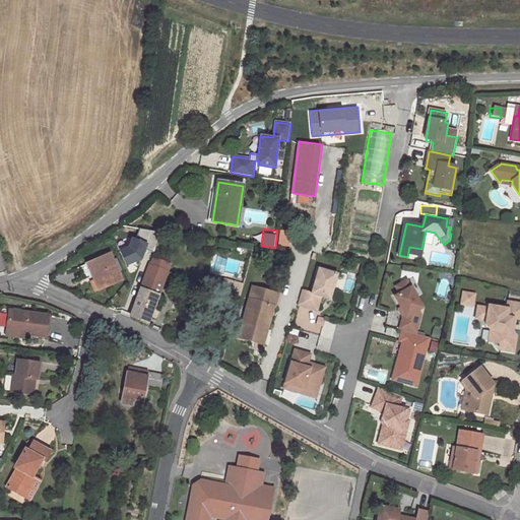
[(281,232),(279,248),(284,249),(285,245),(289,246),(291,233),(281,232)]
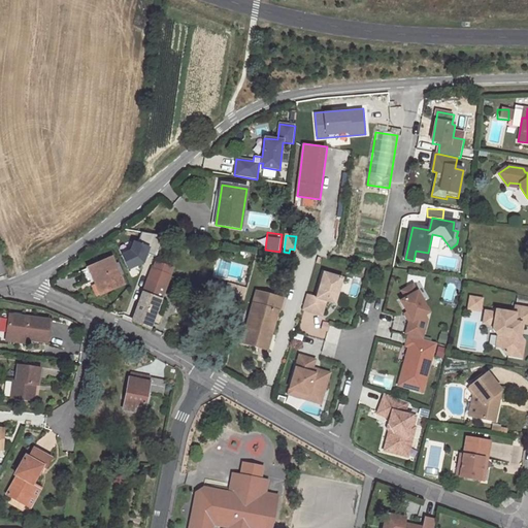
[(124,253),(116,257),(123,273),(139,267),(145,249),(128,242),(124,253)]
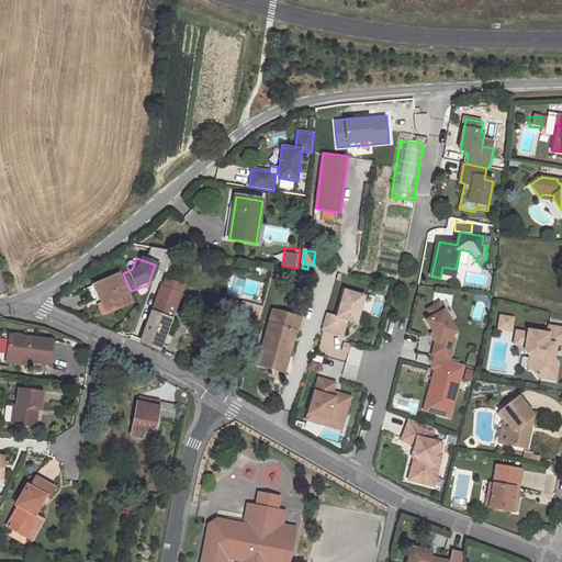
[(173,272),(177,262),(172,261),(168,270),(173,272)]
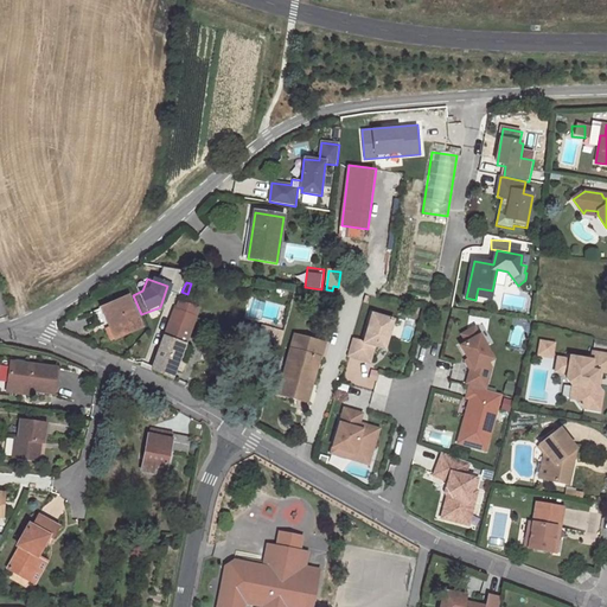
[(101,308),(109,327),(115,338),(141,327),(128,296),(101,308)]
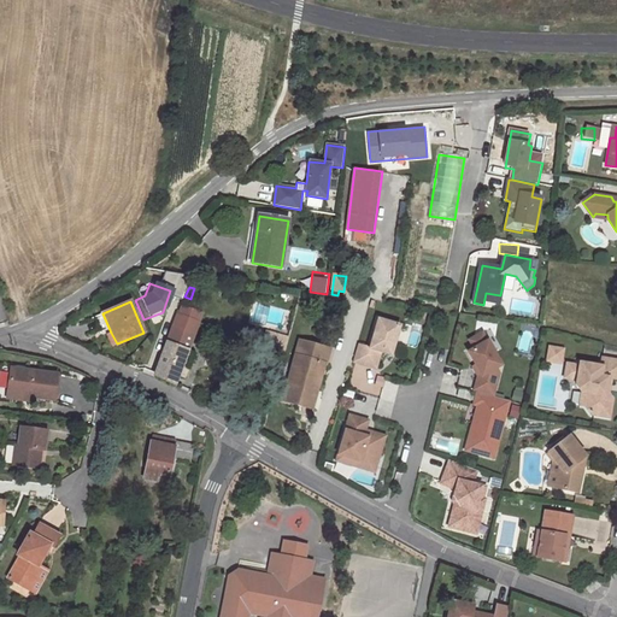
[(156,372),(156,375),(175,383),(178,374),(187,351),(198,323),(197,322),(199,315),(181,307),(160,359),(156,372)]
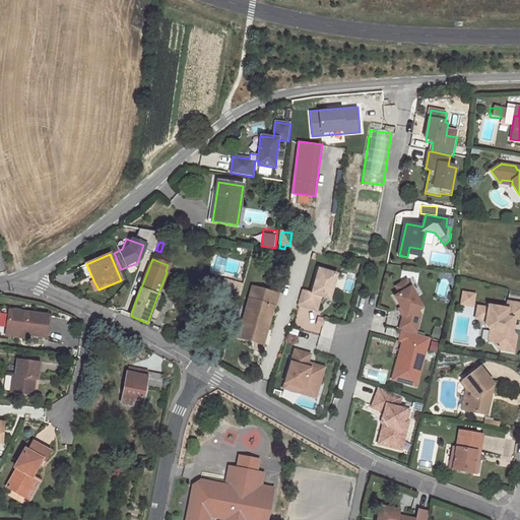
[(337,274),(320,269),(312,294),(303,290),(298,305),(317,311),(322,297),(330,300),(337,274)]
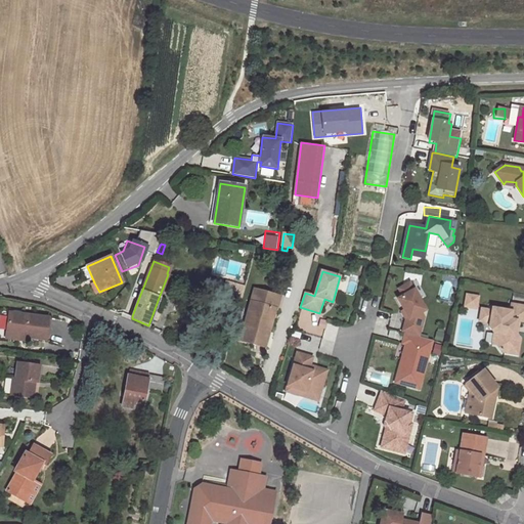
[(239,298),(243,287),(225,281),(222,293),(239,298)]
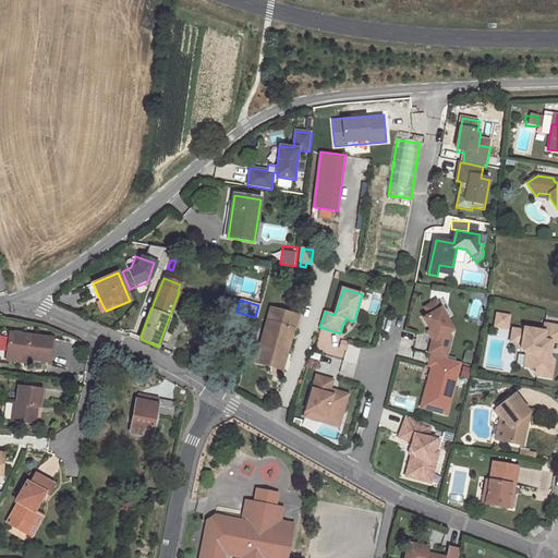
[(106,311),(100,301),(96,303),(100,313),(106,311)]
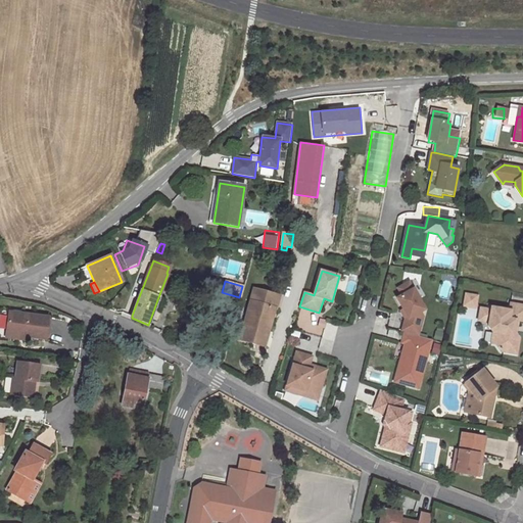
[(412,285),(400,291),(405,298),(416,292),(412,285)]
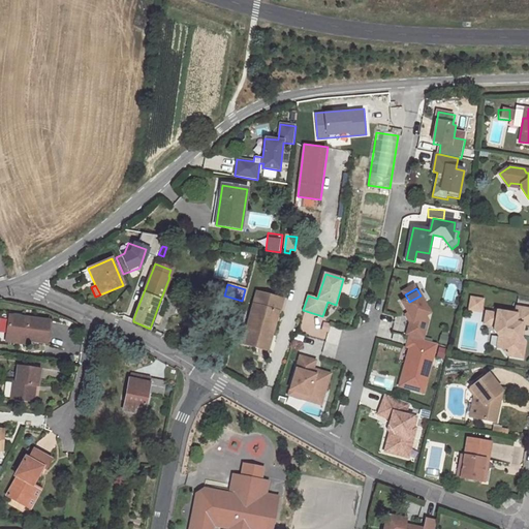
[(271,336),(277,313),(278,313),(282,300),(256,292),(242,343),(260,349),(265,334),(271,336)]
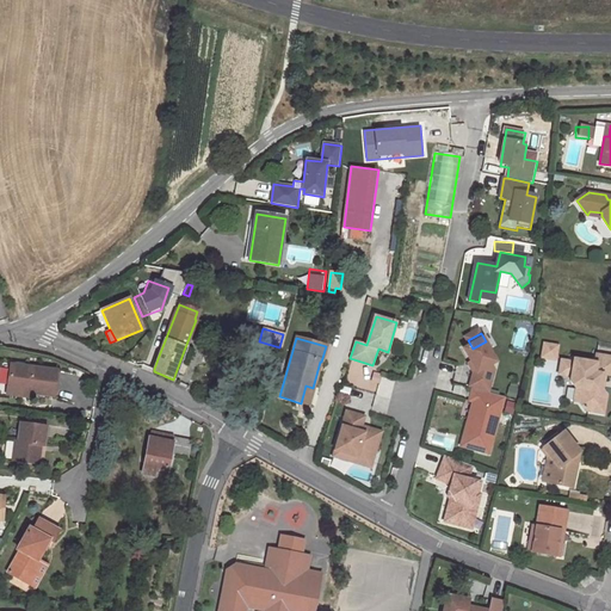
[(475,392),(491,396),(497,374),(494,368),(499,365),(486,341),(473,349),(467,352),(474,365),(479,374),(476,375),(471,390),(475,392)]
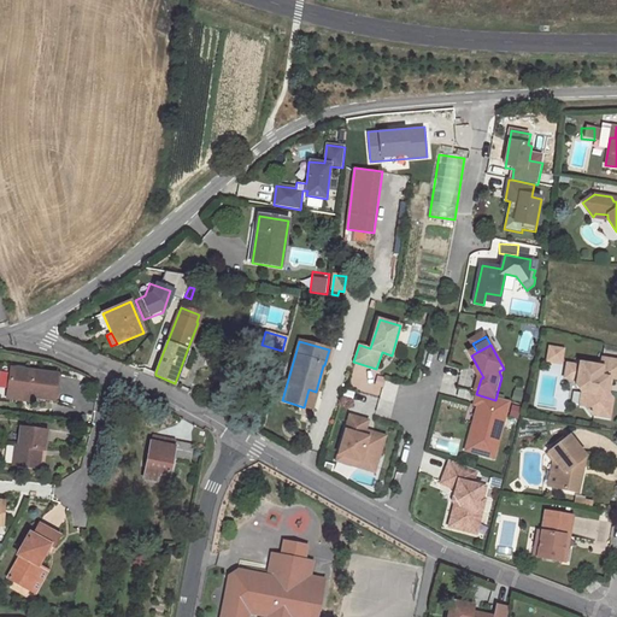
[(187,351),(178,374),(184,377),(194,353),(187,351)]
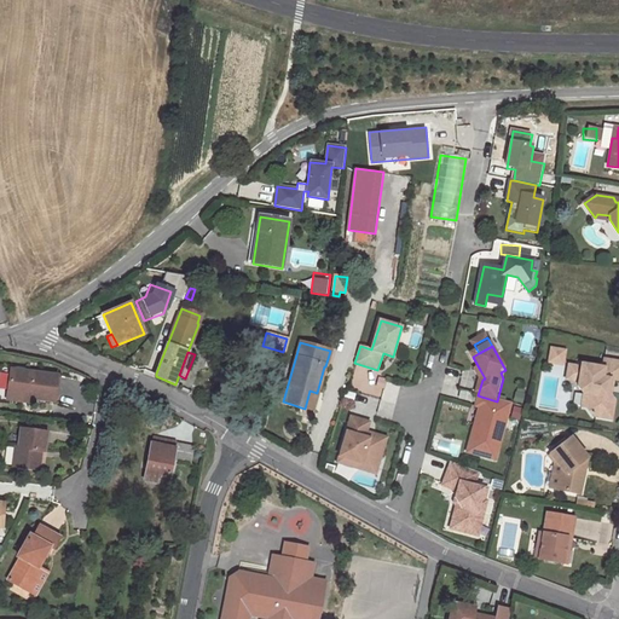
[(550,365),(555,365),(555,360),(563,362),(565,353),(551,352),(550,365)]
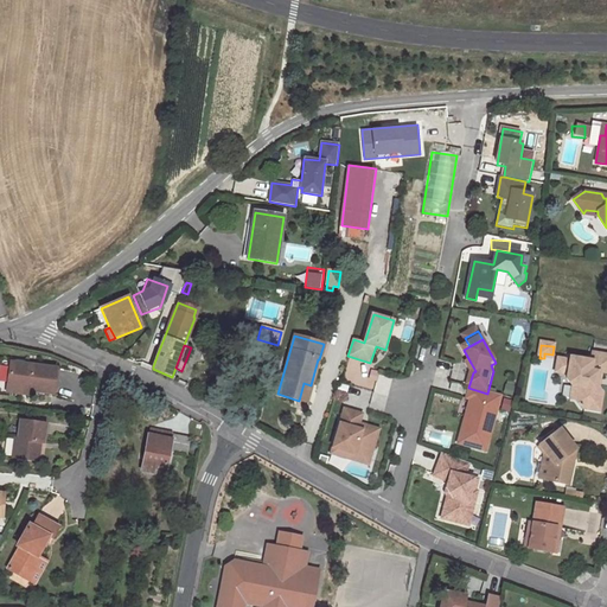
[(566,378),(570,387),(577,388),(575,400),(580,408),(598,411),(601,394),(595,385),(598,372),(606,374),(606,356),(593,353),(592,360),(569,357),(569,359),(557,357),(555,371),(567,372),(566,378)]
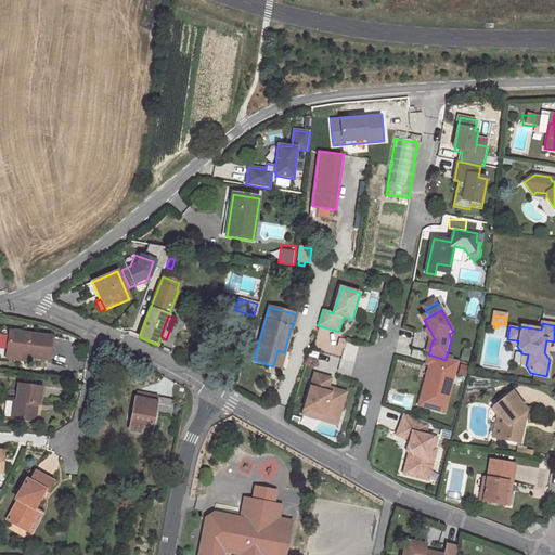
[(48,360),(51,336),(9,330),(5,353),(22,357),(48,360)]
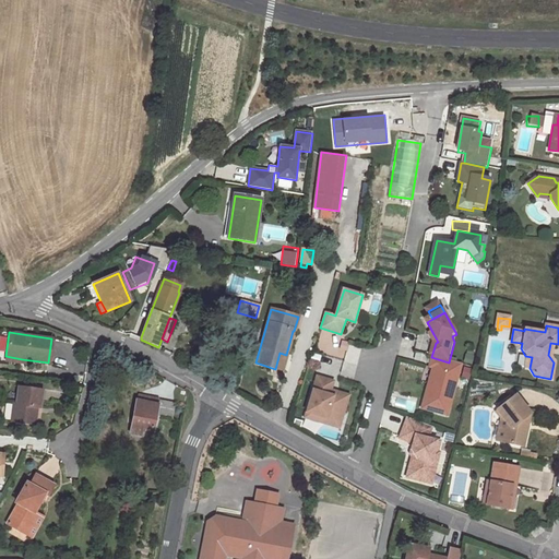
[(280,353),(275,369),(282,371),(286,355),(280,353)]
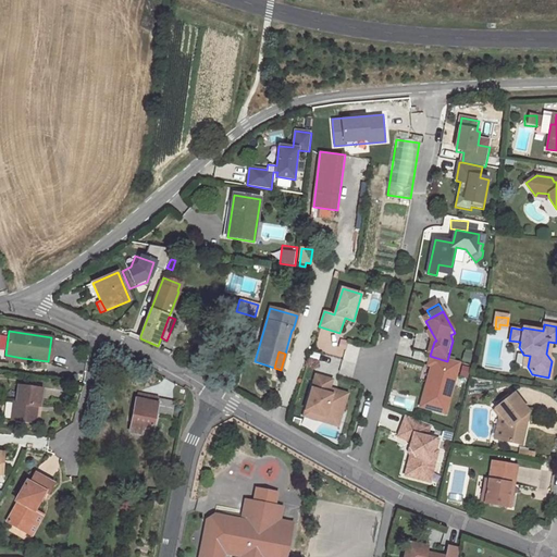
[(316,369),(334,375),(339,361),(320,355),(316,369)]
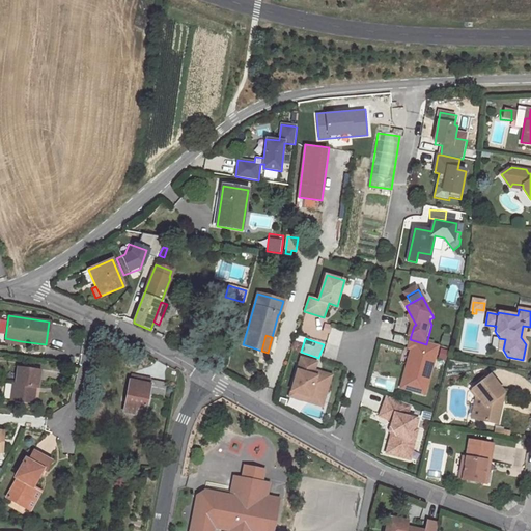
[(426,344),(413,340),(410,351),(416,353),(412,368),(409,367),(401,390),(426,397),(440,348),(426,344)]
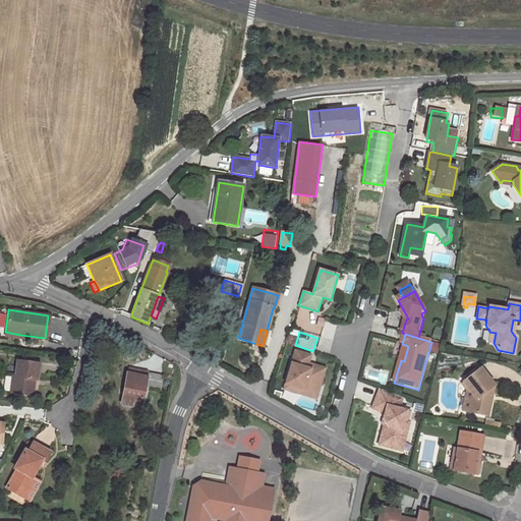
[(310,356),(295,351),(284,389),(316,399),(325,368),(308,363),(310,356)]
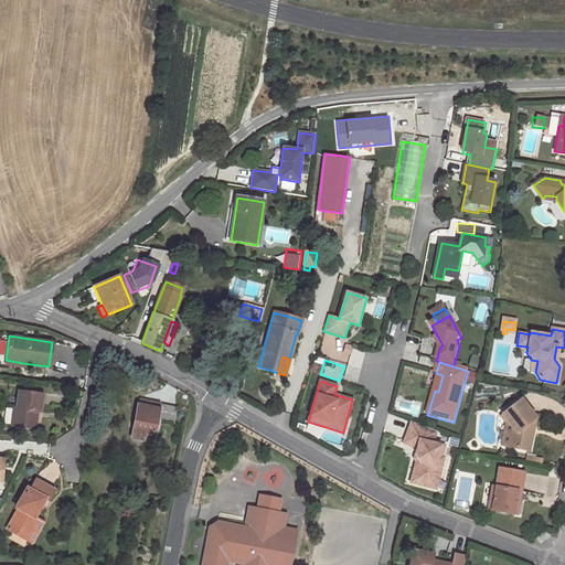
[(40,412),(42,395),(19,392),(17,408),(13,408),(11,426),(32,429),(35,412),(38,412),(40,412)]
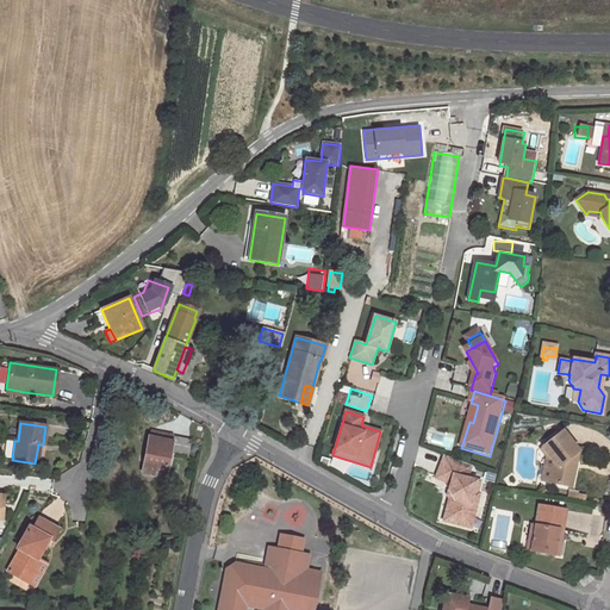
[(149,436),(173,441),(174,435),(150,431),(149,436)]
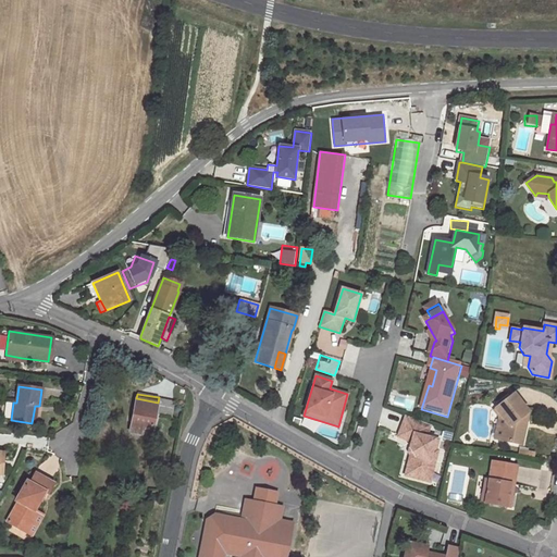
[(505,421),(500,441),(512,444),(521,445),(525,428),(520,426),(522,418),(525,415),(527,412),(525,409),(512,394),(495,409),(505,421)]
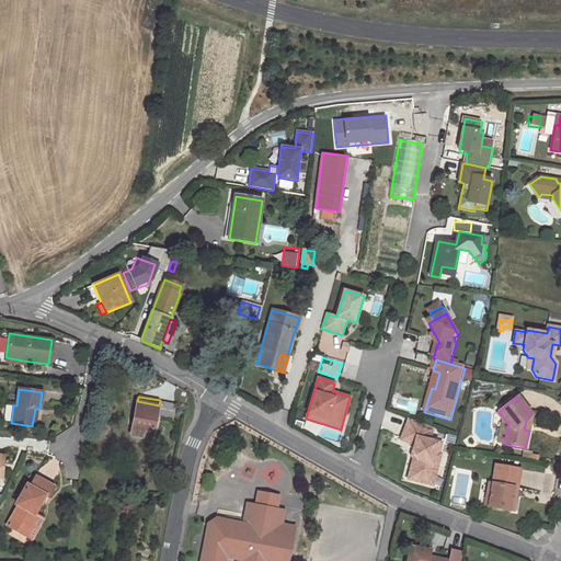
[(137,401),(130,434),(152,438),(157,416),(172,420),(175,403),(160,400),(159,405),(137,401)]
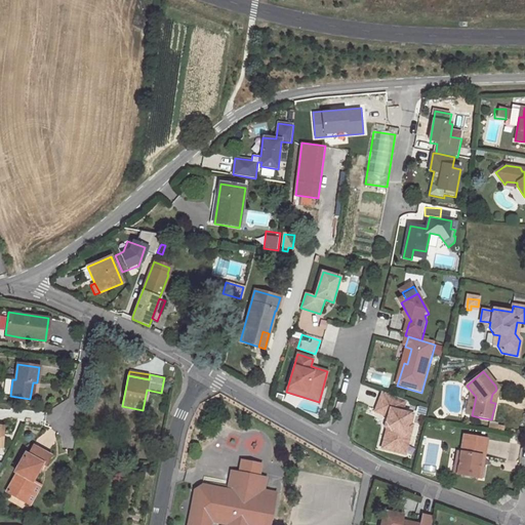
[(405,402),(382,393),(375,412),(388,417),(378,448),(405,455),(412,427),(410,426),(413,415),(401,412),(405,402)]
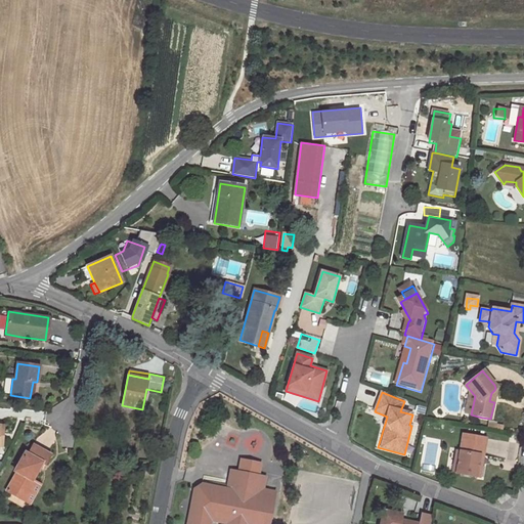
[(464,433),(461,450),(456,472),(477,475),(481,453),(482,453),(483,453),(486,436),(464,433)]
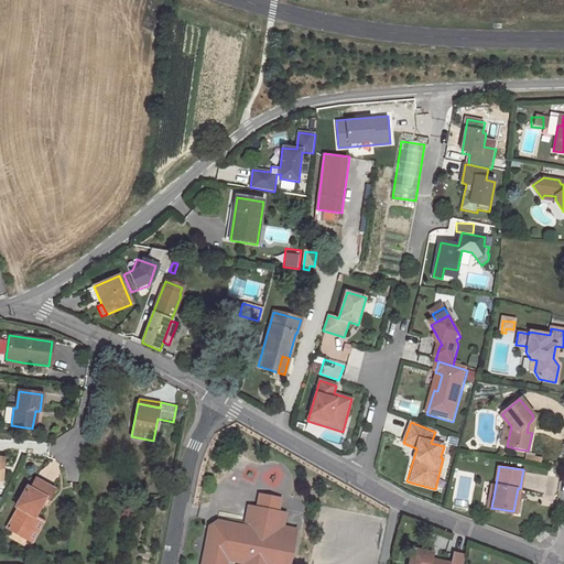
[(26,488),(15,508),(19,509),(8,529),(25,539),(36,519),(35,518),(45,500),(49,502),(55,491),(35,480),(31,490),(26,488)]
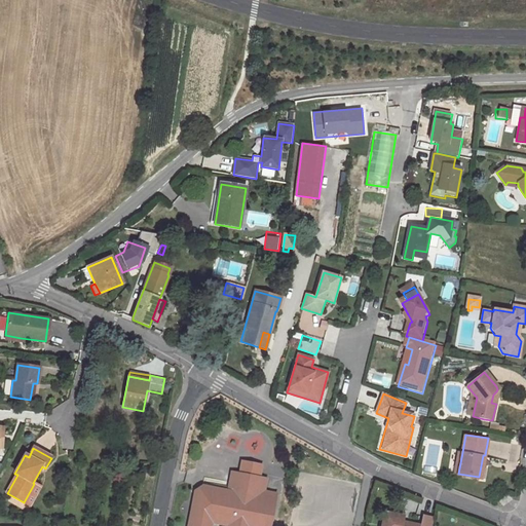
[(232,471),(228,491),(234,492),(237,472),(232,471)]
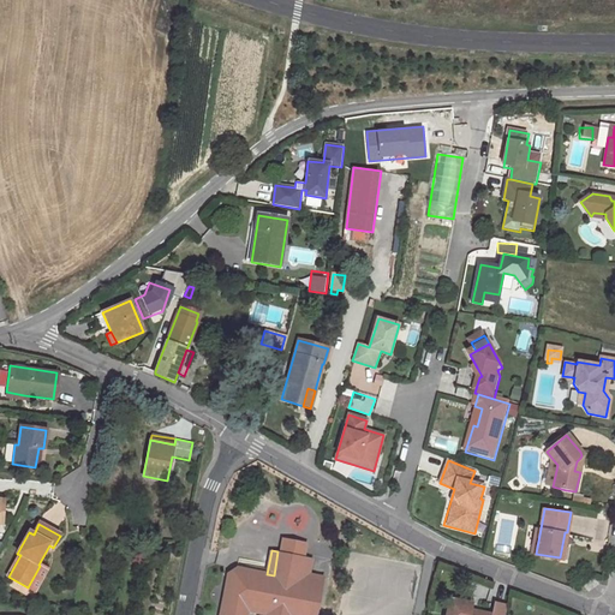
[(281,614),(286,598),(318,604),(323,578),(309,574),(311,559),(278,551),(274,575),(267,574),(237,568),(226,574),(219,614),(281,614)]
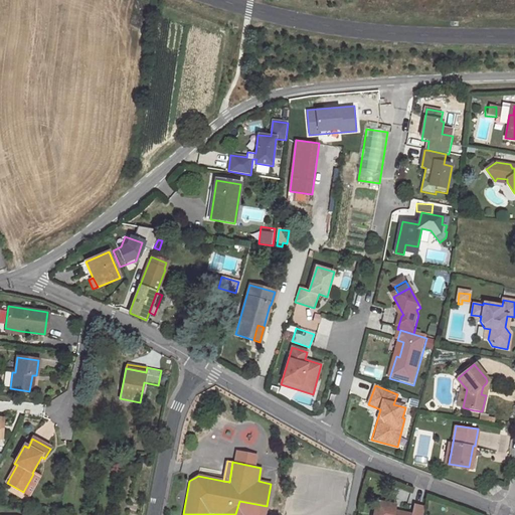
[(29,495),(39,477),(33,474),(23,492),(29,495)]
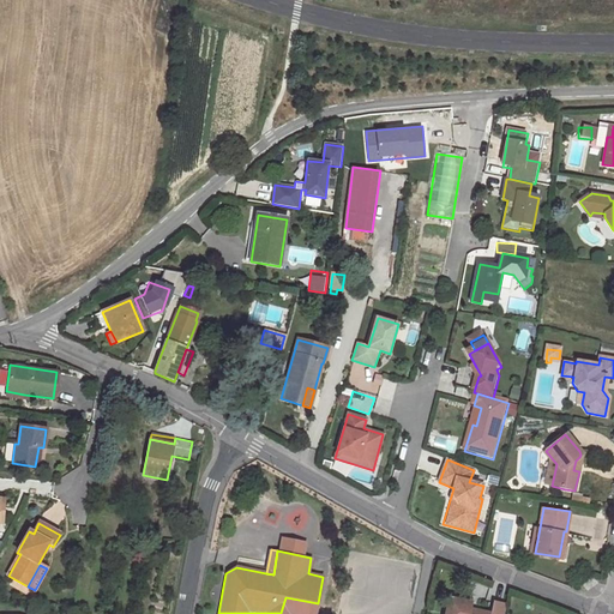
[(594,578),(583,584),(587,590),(588,590),(597,584),(594,578)]
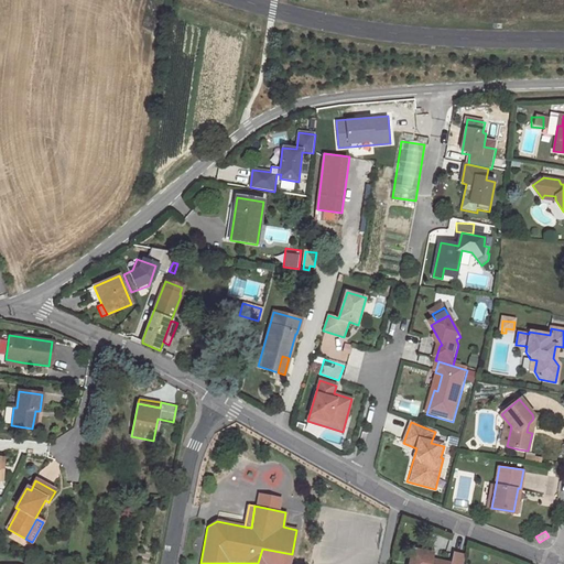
[(262,549),(258,563),(289,563),(292,554),(262,549)]
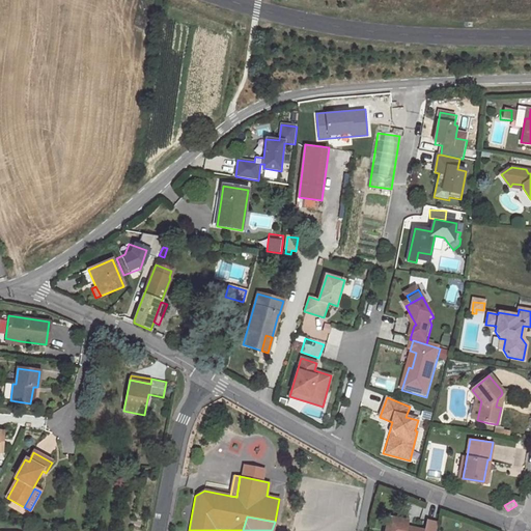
[(436,530),(438,522),(426,520),(424,530),(413,529),(412,530),(404,530),(406,527),(407,522),(388,519),(385,530),(436,530)]
